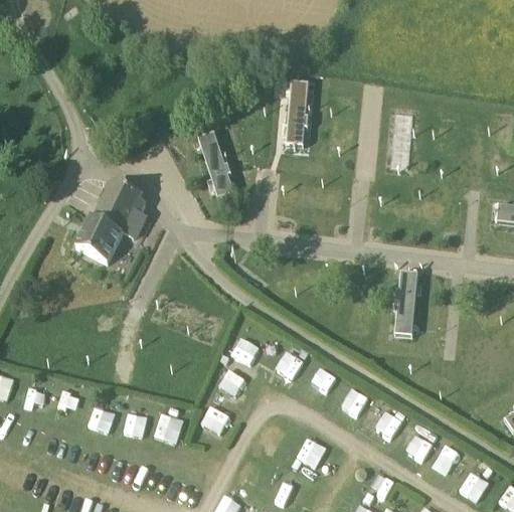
[(290,96),(285,148),(303,149),(307,98),(290,96)]
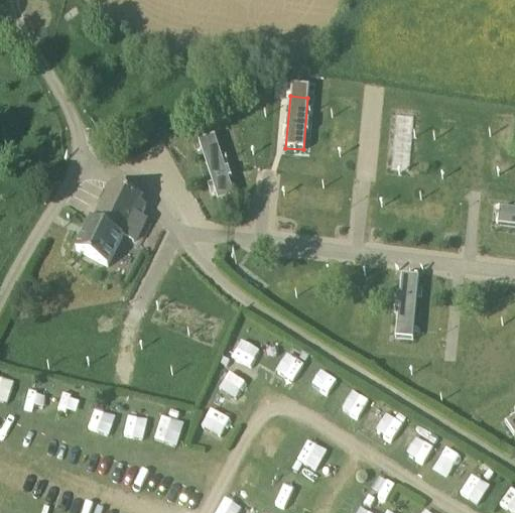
[(396,107),(390,171),(408,173),(413,109),(396,107)]
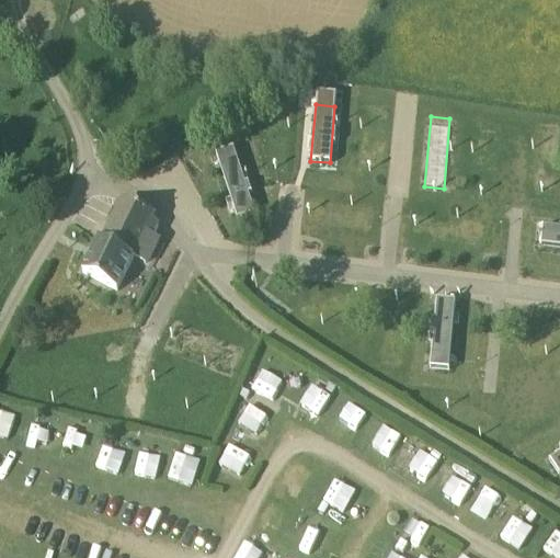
[(237,159),(219,166),(237,219),(254,213),(237,159)]
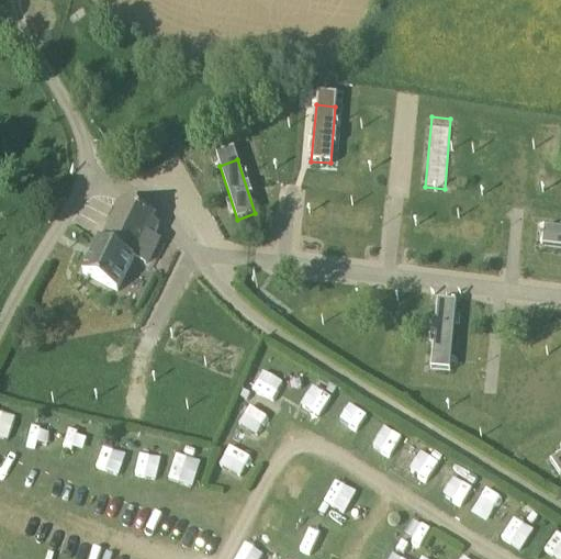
[(103,237),(135,254),(154,216),(122,201),(103,237)]
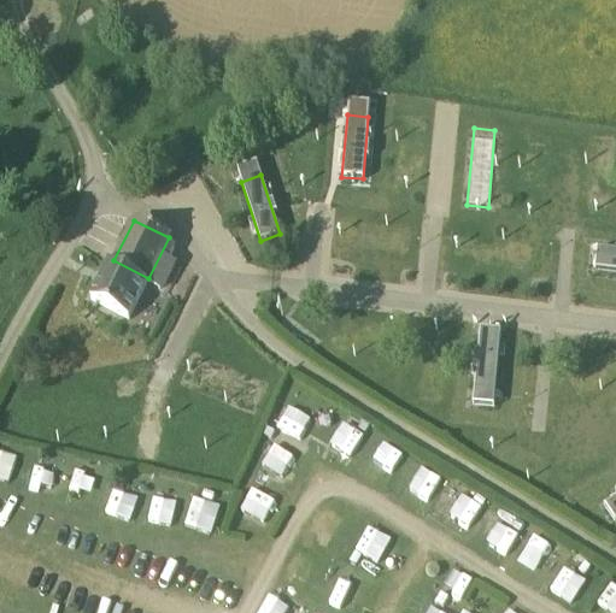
[(615,248),(596,247),(593,267),(615,269),(615,248)]
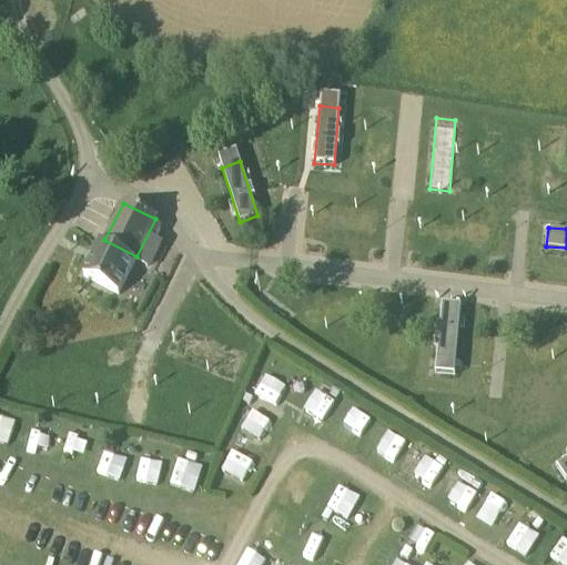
[(119,293),(137,256),(104,240),(103,244),(100,243),(83,276),(119,293)]
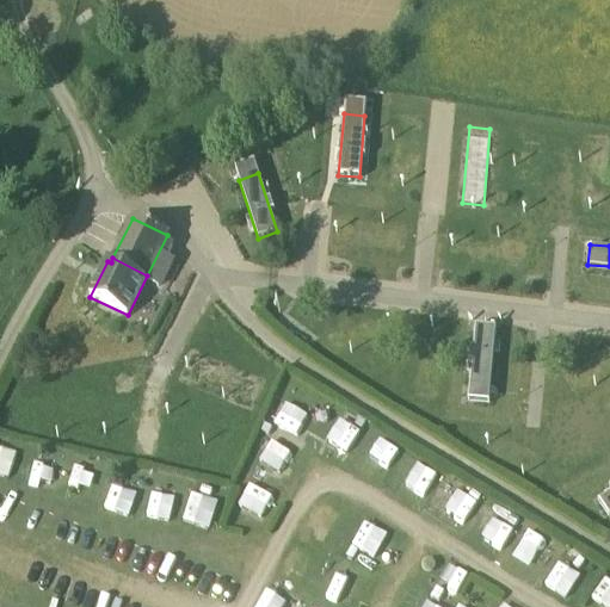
[(476,322),(470,383),(491,385),(497,323),(476,322)]
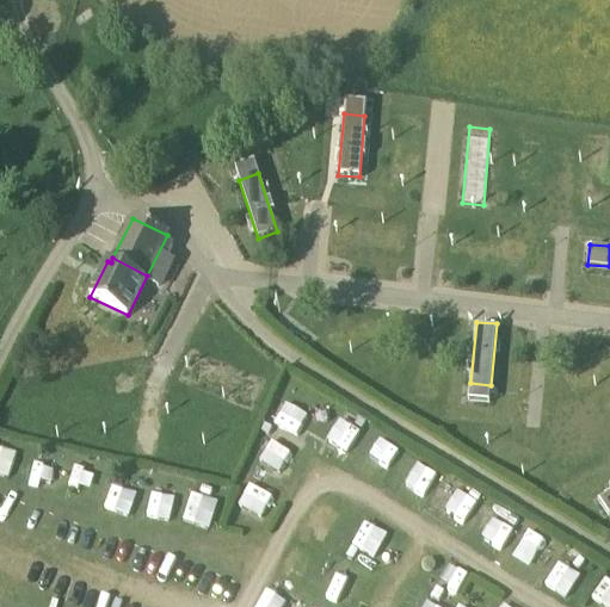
[(275,421),(297,432),(307,412),(285,401),(275,421)]
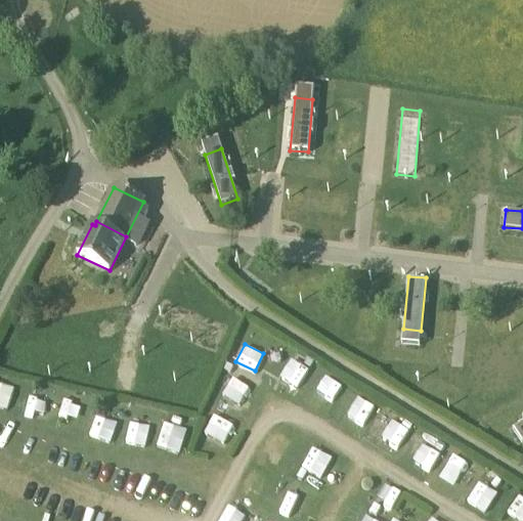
[(293,357),(280,375),(297,385),(308,368),(293,357)]
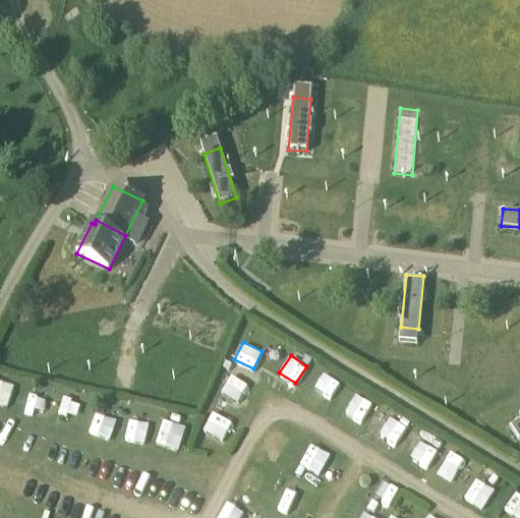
[(313,388),(329,398),(339,383),(324,372),(313,388)]
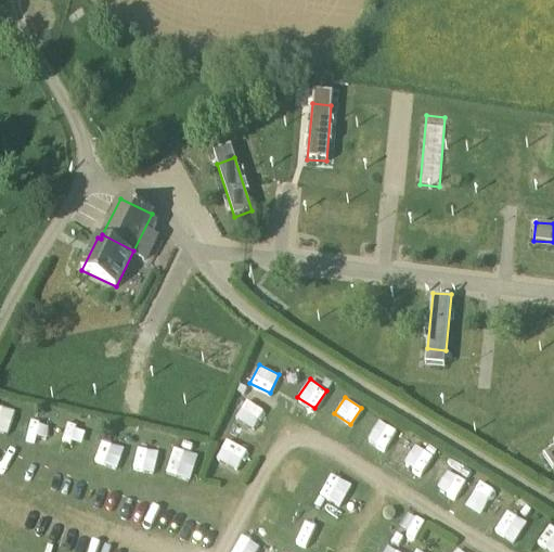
[(236,419),(259,431),(269,410),(246,399),(236,419)]
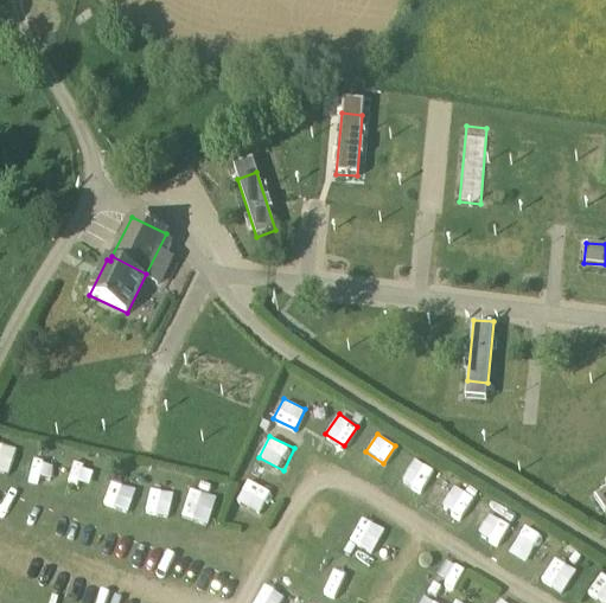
[(29,455),(23,474),(57,487),(64,467),(29,455)]
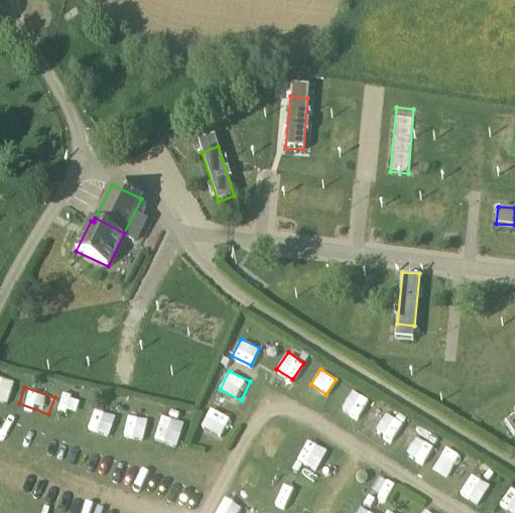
[(206,408),(198,428),(222,438),(230,418),(206,408)]
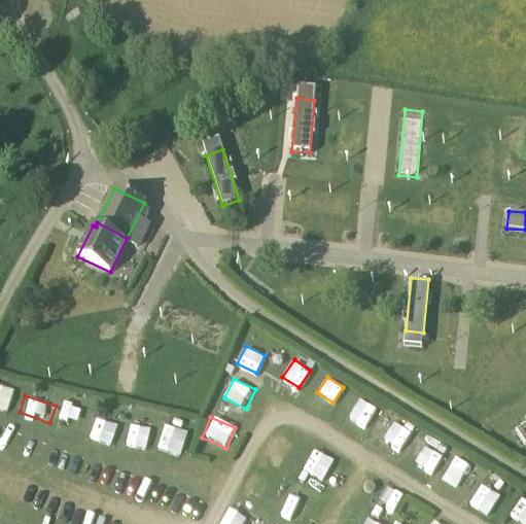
[(401,451),(412,428),(392,420),(382,442),(401,451)]
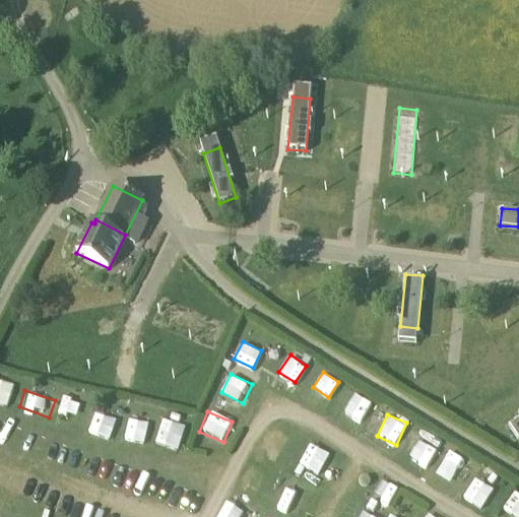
[(157,436),(177,442),(182,424),(163,417),(157,436)]
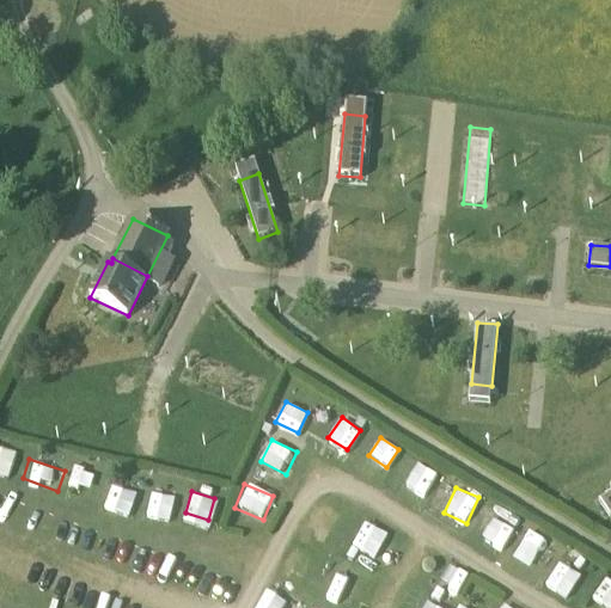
[(495,509),(487,530),(509,538),(517,516),(495,509)]
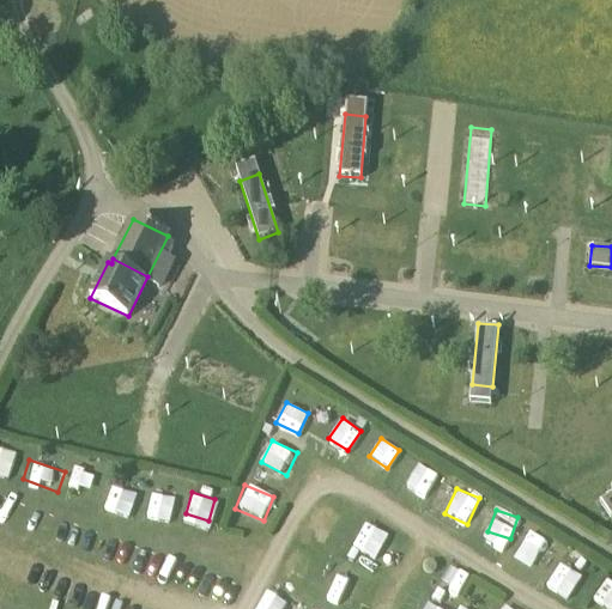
[(376,550),(387,529),(364,518),(353,540),(376,550)]
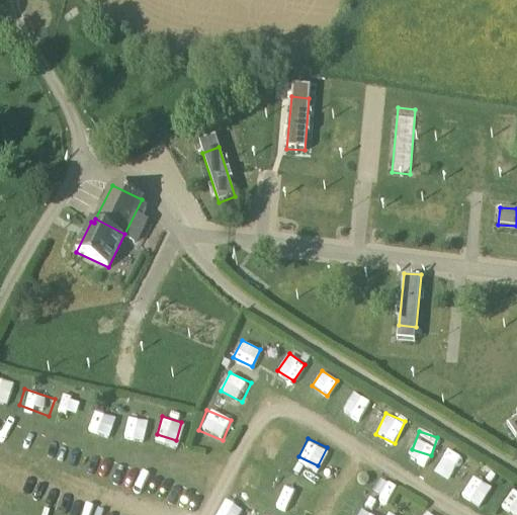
[(439,463),(455,476),(467,457),(451,446),(439,463)]
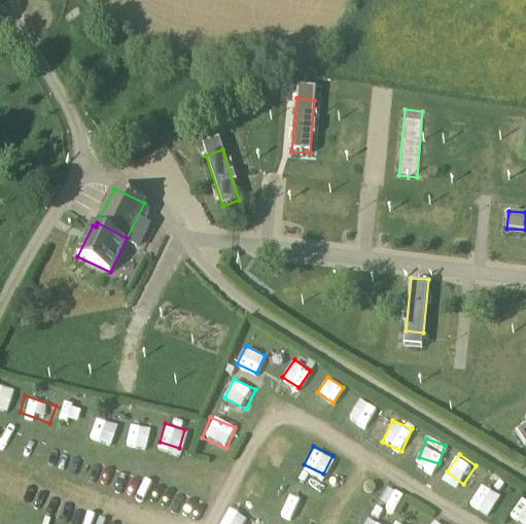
[(382,481),(372,502),(392,512),(402,490),(382,481)]
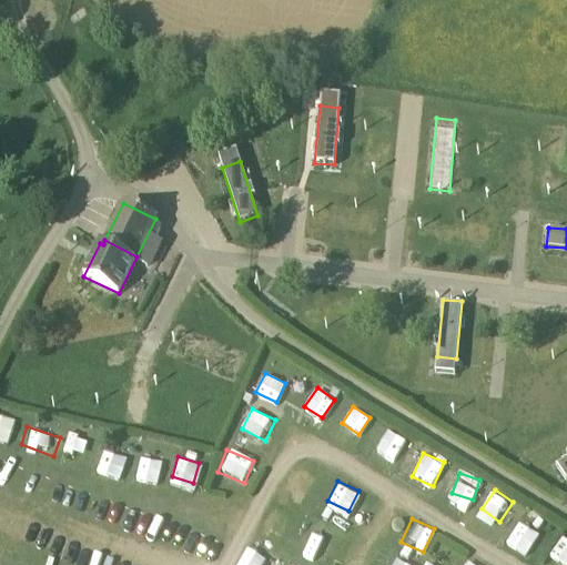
[(510,541),(532,548),(538,527),(518,520),(510,541)]
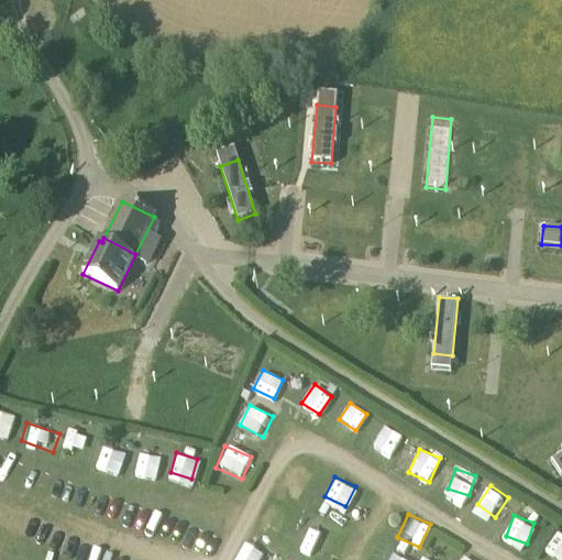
[(306,529),(299,549),(322,556),(329,536),(306,529)]
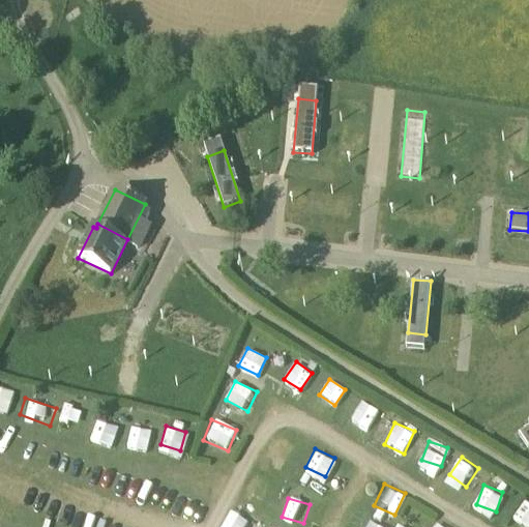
[(526,526),(528,526),(528,503),(523,500),(512,519),(526,526)]
